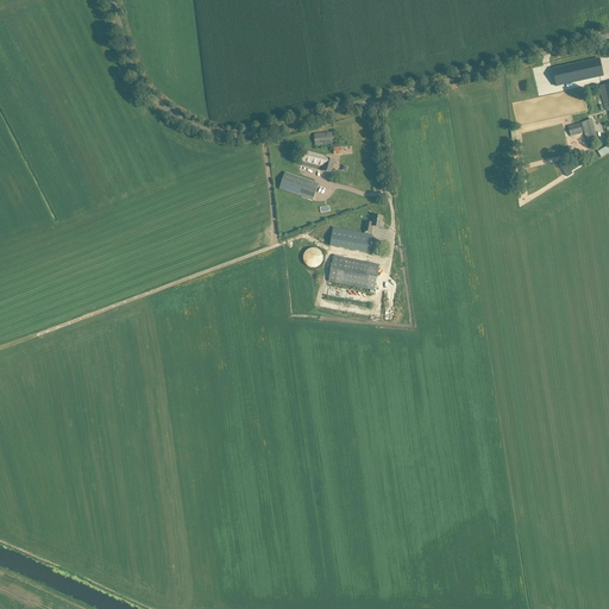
[(600,58),(552,69),(557,87),(603,76),(600,58)]
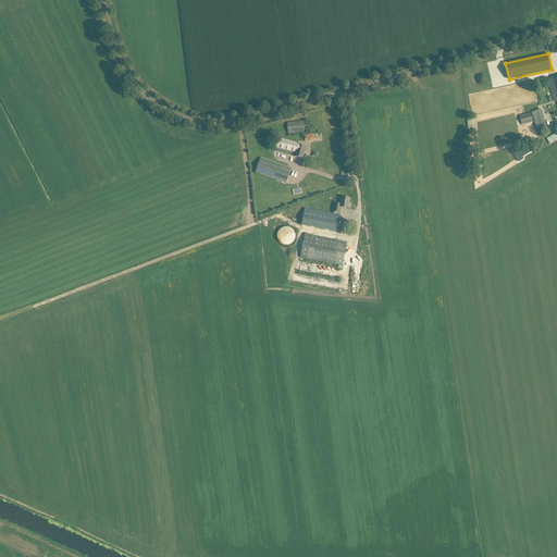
[(531,112),(537,133),(548,130),(542,109),(531,112)]
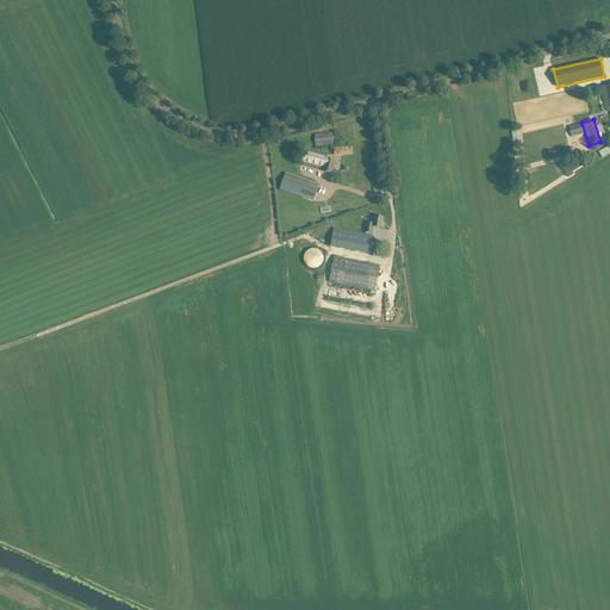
[(582,123),(570,126),(571,135),(572,137),(584,134),(584,131),(582,123)]
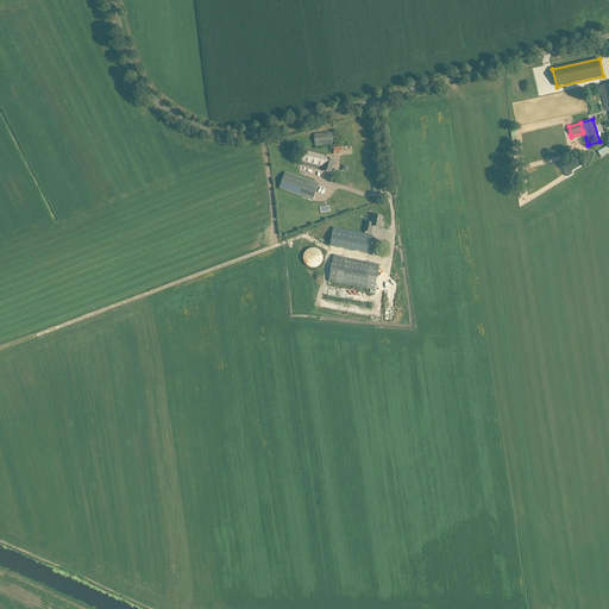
[(315,145),(333,144),(332,133),(314,135),(315,145)]
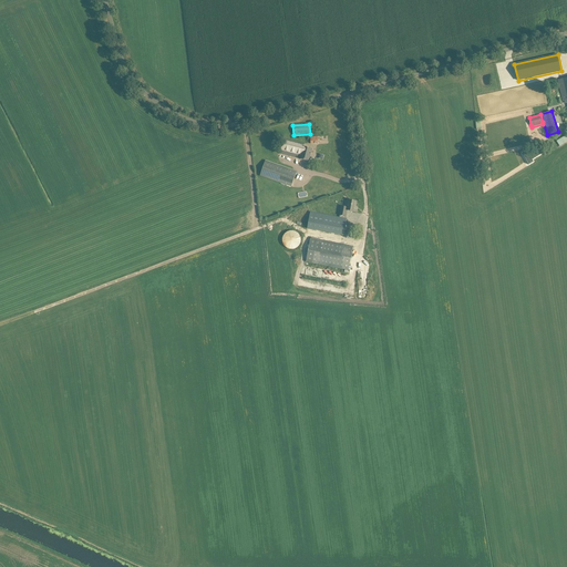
[(566,135),(557,141),(559,146),(566,141),(566,135)]
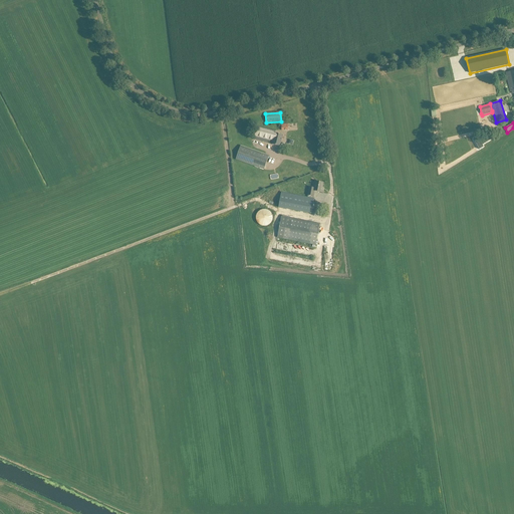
[(276,134),(276,131),(258,125),(255,137),(274,141),(273,145),(280,147),(283,136),(276,134)]
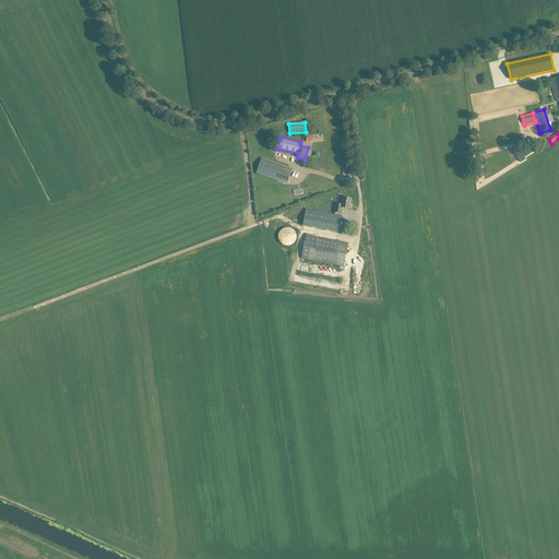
[(287,185),(290,175),(293,169),(262,158),(257,174),(287,185)]
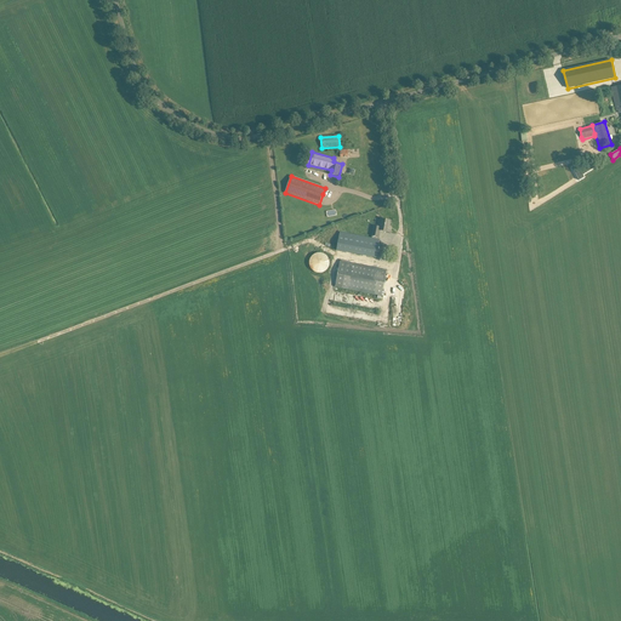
[(374,227),(372,235),(379,237),(380,231),(389,233),(391,228),(389,228),(391,221),(381,220),(380,227),(374,227)]
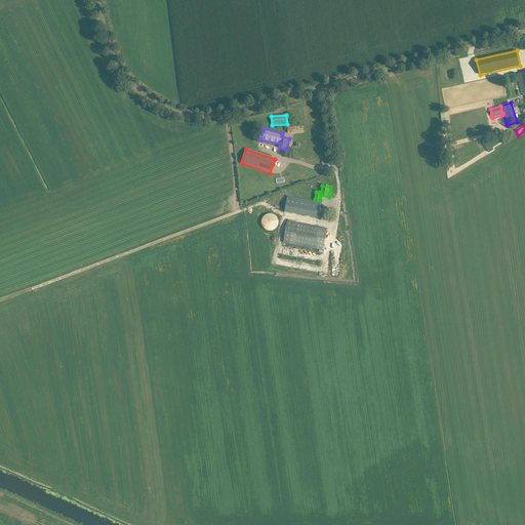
[(321,203),(316,202),(287,196),(285,211),(318,217),(321,203)]
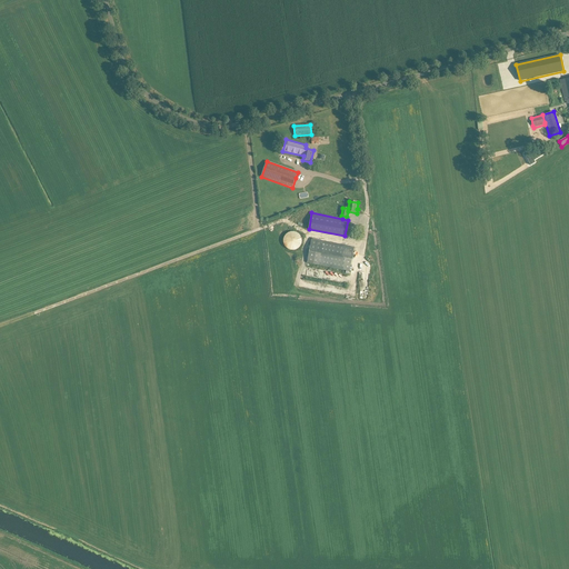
[(289,232),(287,235),(285,237),(283,239),(283,241),(283,243),(285,246),(287,247),(288,249),(290,249),(293,250),(296,249),(298,249),(300,247),(301,245),(302,241),(302,239),(301,237),(299,235),(297,232),(293,232),(291,232),(289,232)]
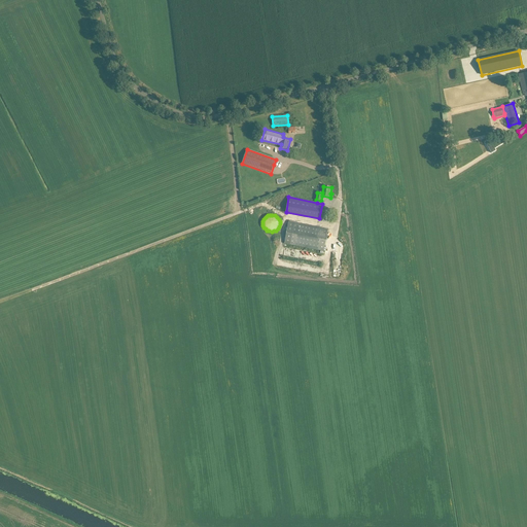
[(328,230),(318,227),(288,222),(284,244),(324,251),(328,230)]
